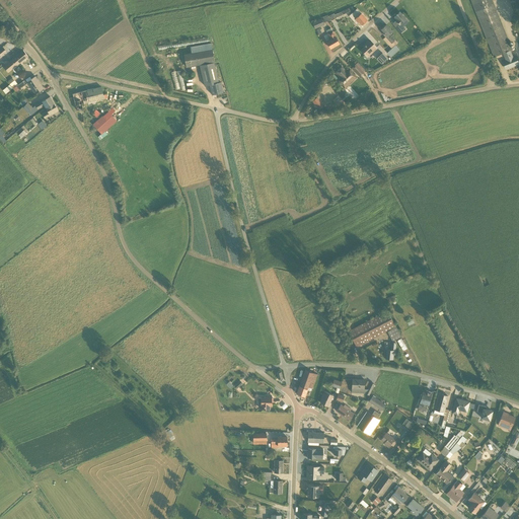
[(513,50),(492,0),(470,0),(494,57),(503,54),(506,60),(503,61),(506,69),(518,63),(518,62),(516,56),(513,57),(511,51),(513,50)]
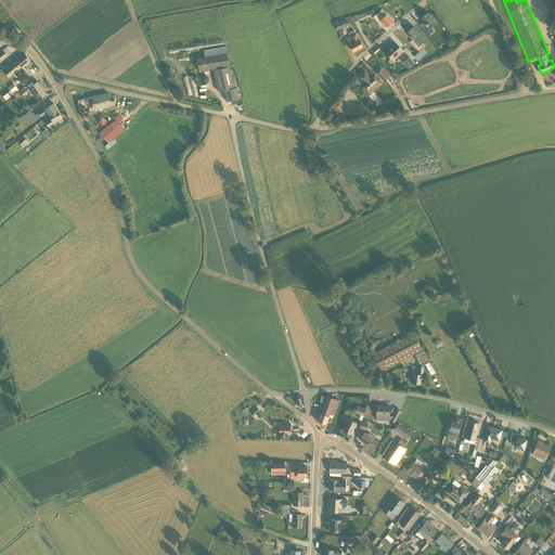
[(554,7),(554,0),(545,0),(547,9),(554,7)]
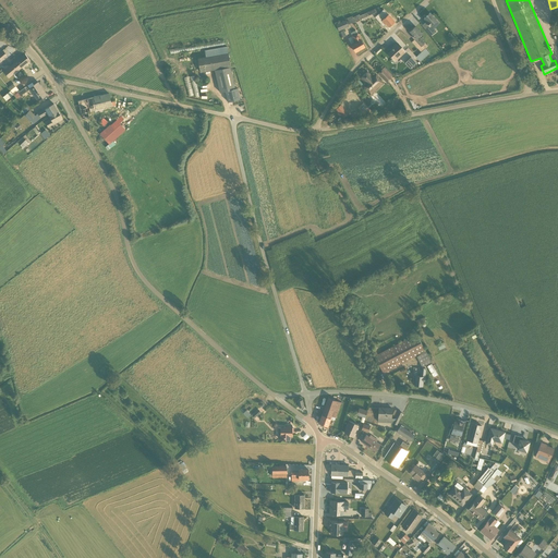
[(385,9),(383,4),(360,16),(359,14),(353,17),(356,23),(362,20),(361,20),(378,12),(378,11),(379,11),(379,10),(380,10),(380,9),(381,9),(383,10),(385,9)]
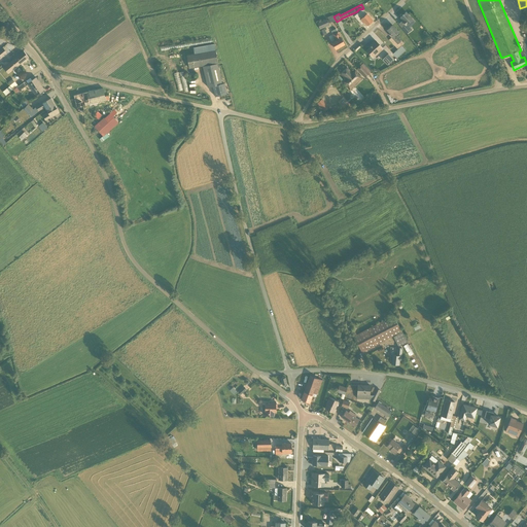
[(359,10),(353,16),(357,22),(360,20),(363,24),(364,23),(366,25),(373,21),(366,13),(364,15),(359,10)]
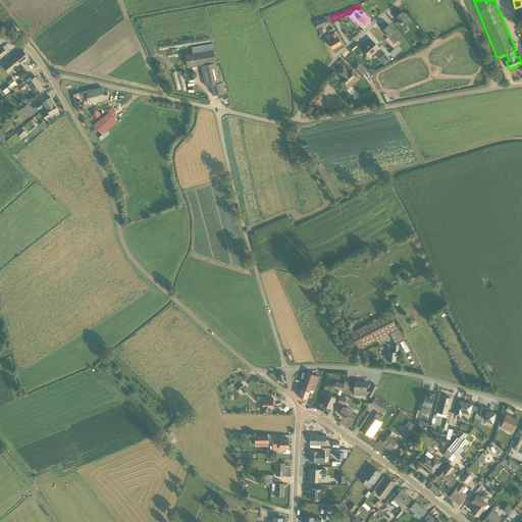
[(402,12),(397,17),(399,20),(399,21),(398,20),(395,23),(402,34),(408,30),(406,27),(411,22),(408,18),(402,12)]
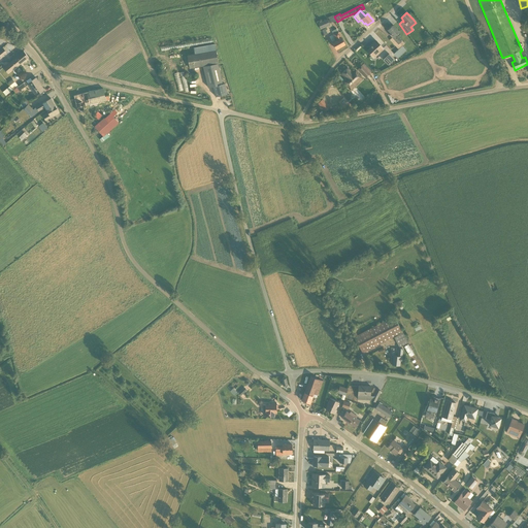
[(320,29),(330,25),(327,19),(318,23),(320,29)]
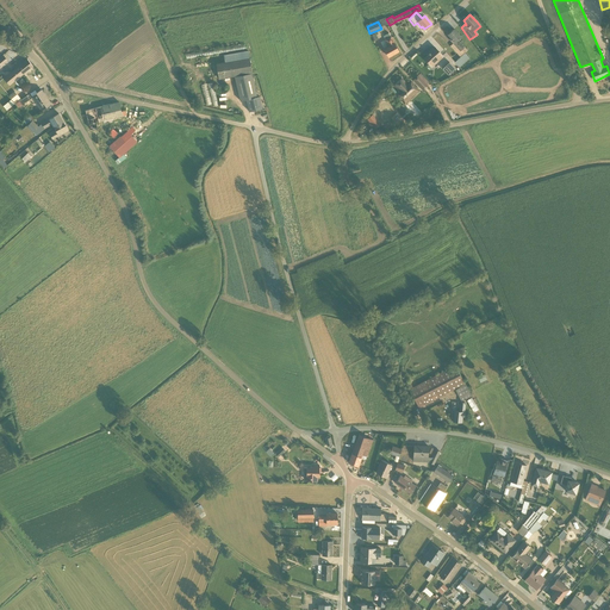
[(461,37),(454,29),(448,35),(450,38),(449,39),(453,43),(449,47),(460,57),(454,62),(459,67),(461,69),(467,64),(465,62),(472,55),(467,50),(458,39),(461,37)]
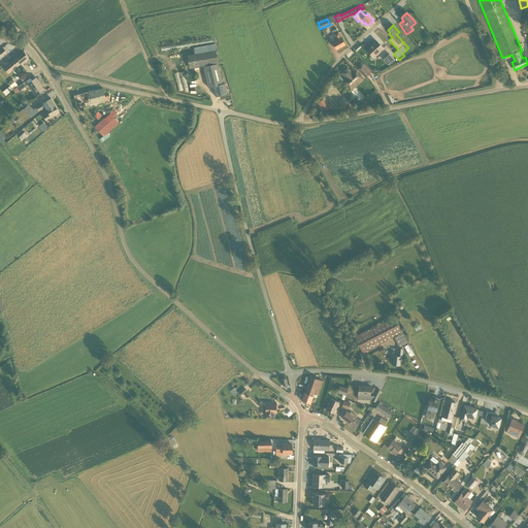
[(344,44),(336,29),(331,31),(333,34),(332,34),(334,37),(333,38),(334,40),(332,42),(336,50),(344,44)]
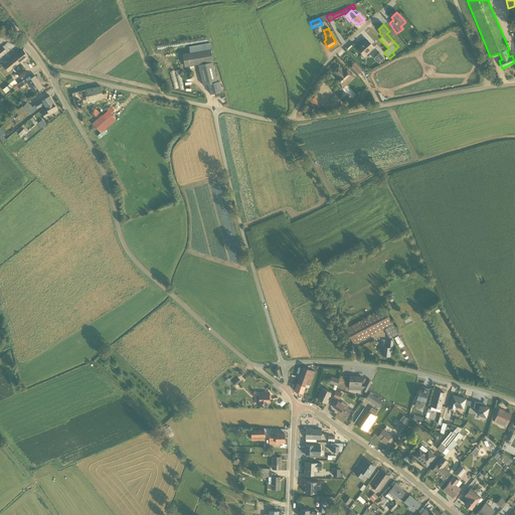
[(374,48),(366,40),(363,43),(363,44),(357,49),(364,56),(374,48)]
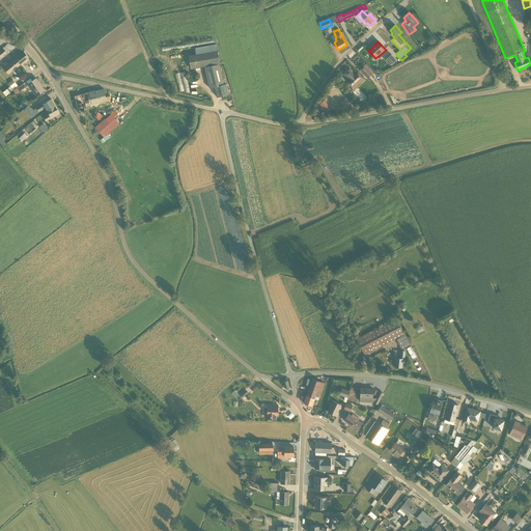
[(8,75),(29,57),(24,51),(21,54),(19,51),(16,53),(10,56),(14,59),(3,68),(8,75)]
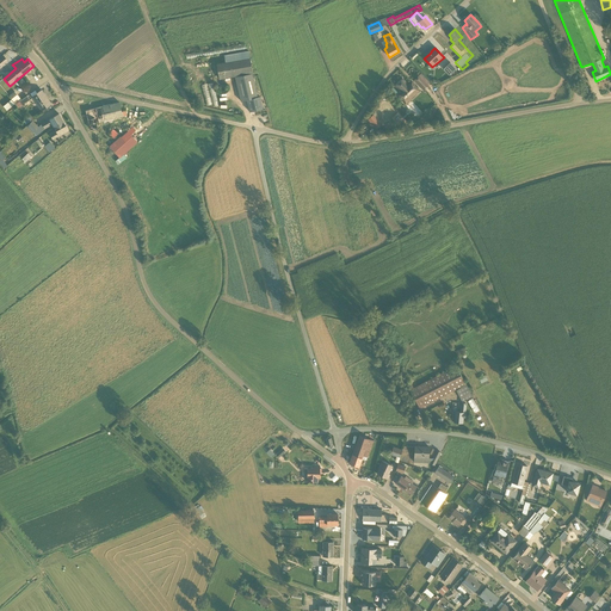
[(263,109),(260,97),(259,97),(257,97),(252,74),(252,73),(250,59),(216,63),(216,65),(218,79),(220,80),(235,76),(241,102),(246,100),(250,112),(263,109)]
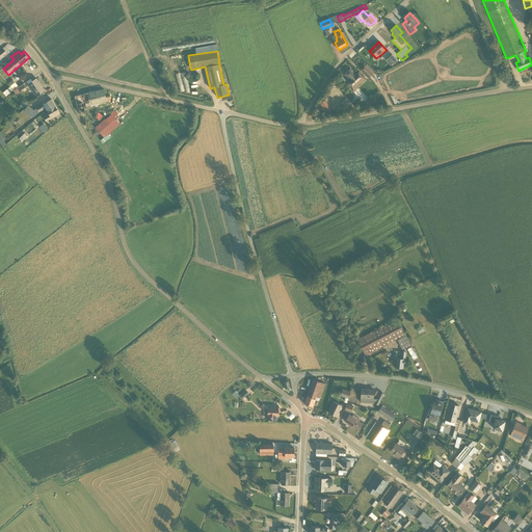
[(396,59),(392,55),(386,60),(391,64),(396,59)]
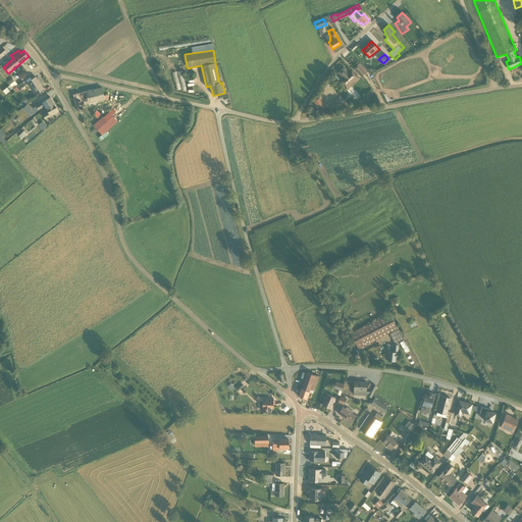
[(367,70),(359,62),(353,68),(361,77),(366,73),(365,71),(367,70)]
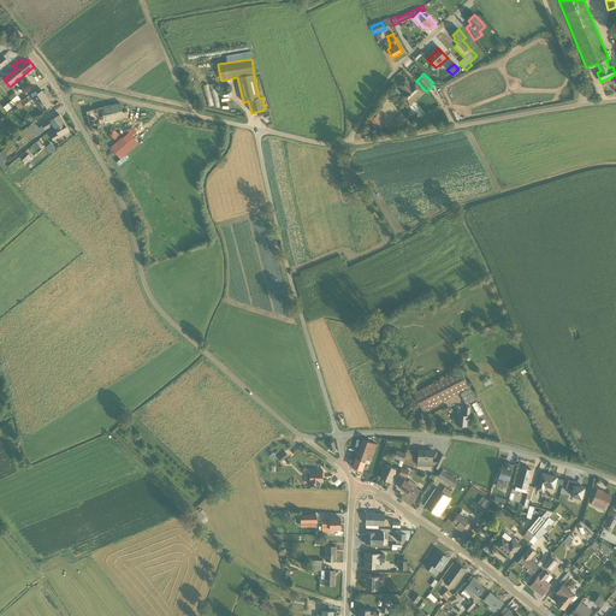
[(412,86),(406,80),(398,87),(404,93),(401,96),(402,98),(401,98),(404,101),(406,101),(409,105),(422,92),(414,83),(412,86)]
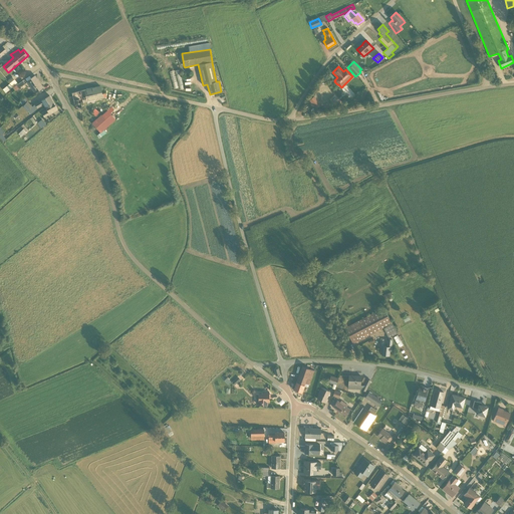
[(185,89),(181,70),(176,72),(181,90),(185,89)]
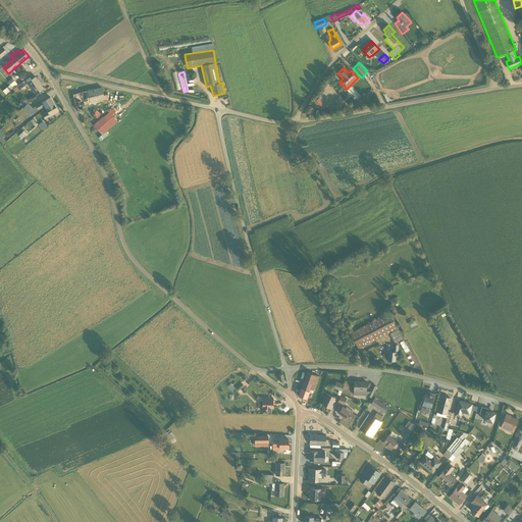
[(35,95),(44,89),(36,76),(27,83),(35,95)]
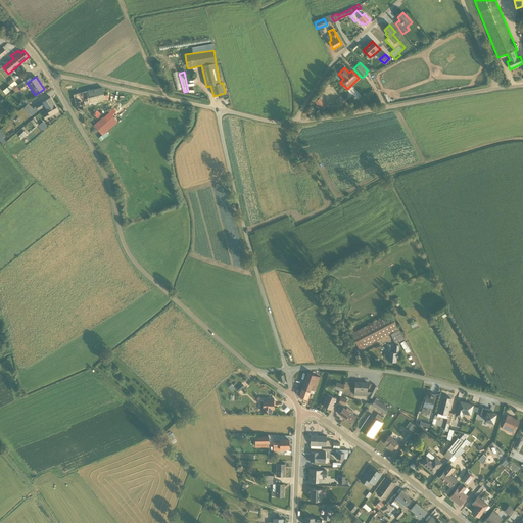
[(12,78),(7,82),(11,87),(12,87),(13,88),(17,85),(12,78)]
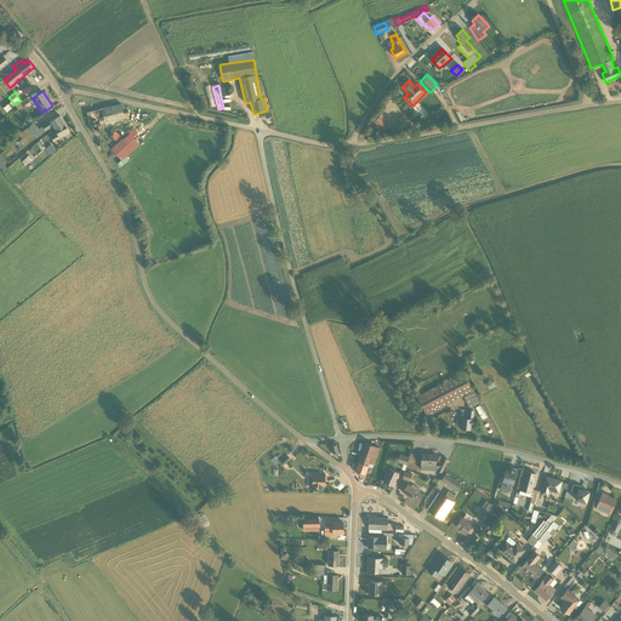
[(20,109),(30,101),(27,97),(16,104),(20,109)]
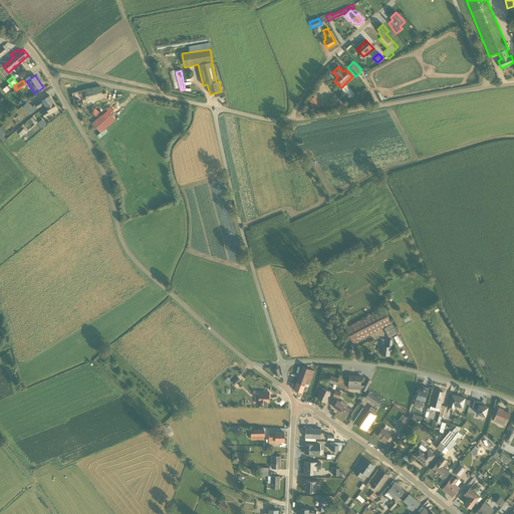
[(12,87),(9,84),(2,89),(5,92),(12,87)]
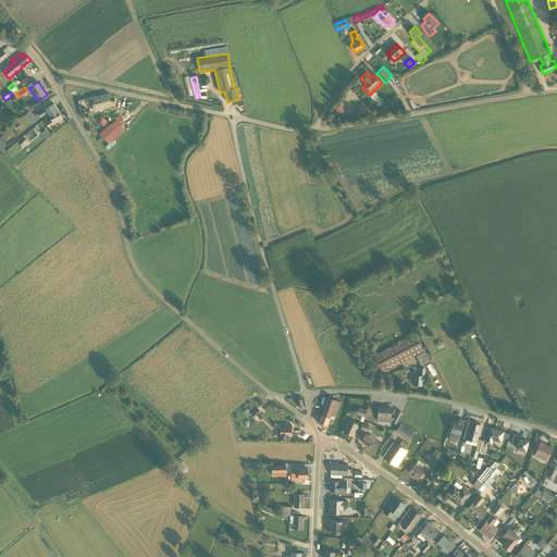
[(115,106),(114,101),(111,102),(109,94),(78,101),(82,118),(89,116),(88,112),(115,106)]
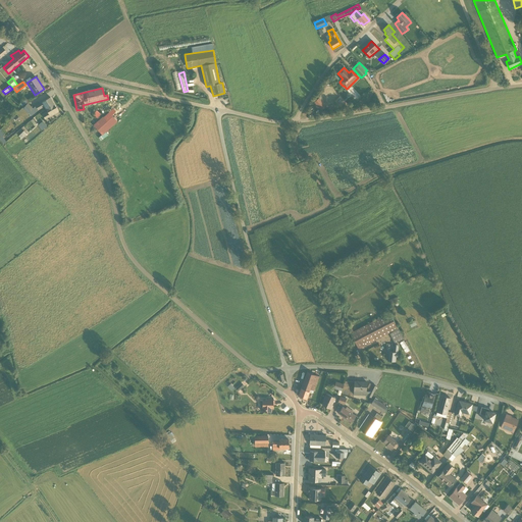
[(28,103),(22,107),(31,115),(38,110),(44,106),(46,109),(54,104),(50,97),(36,105),(33,108),(28,103)]
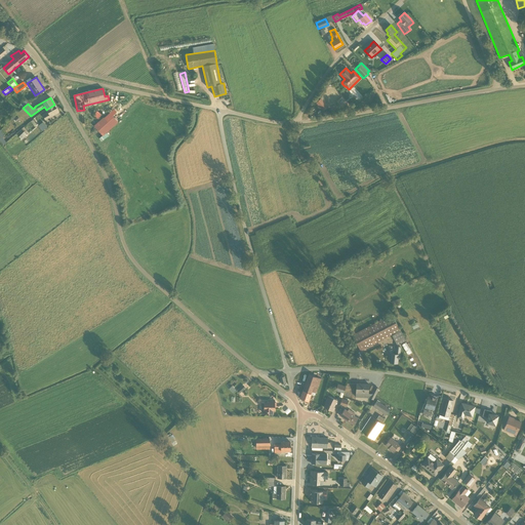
[(327,106),(321,98),(316,103),(323,111),(327,106)]
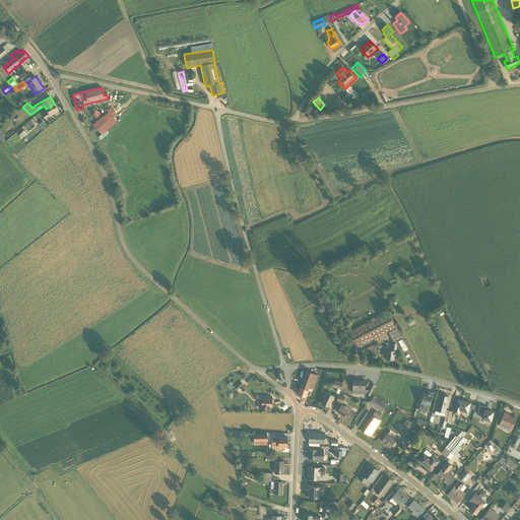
[(58,111),(54,104),(46,109),(48,112),(42,115),(45,119),(58,111)]
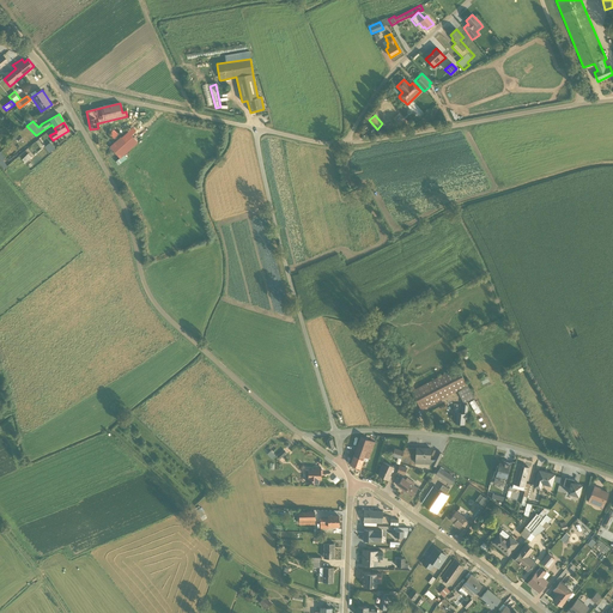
[(119,158),(125,153),(115,144),(110,149),(119,158)]
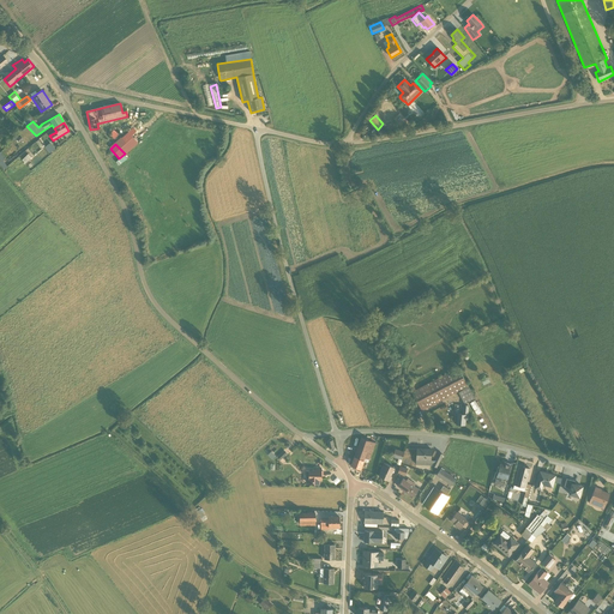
[(409,386),(411,391),(411,392),(421,410),(468,386),(458,367),(415,390),(411,384),(409,386)]
